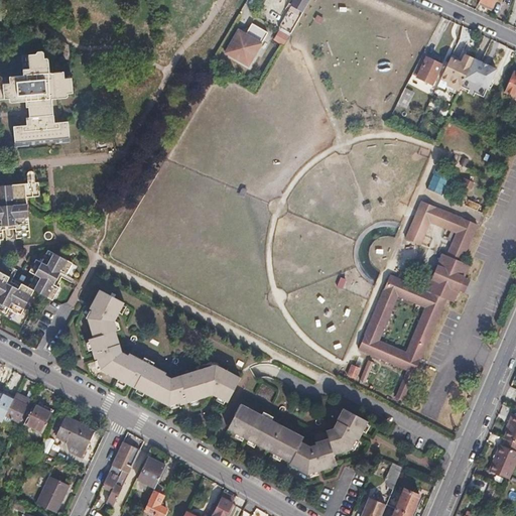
[(294,0),(278,27),(289,33),(308,0),(294,0)]
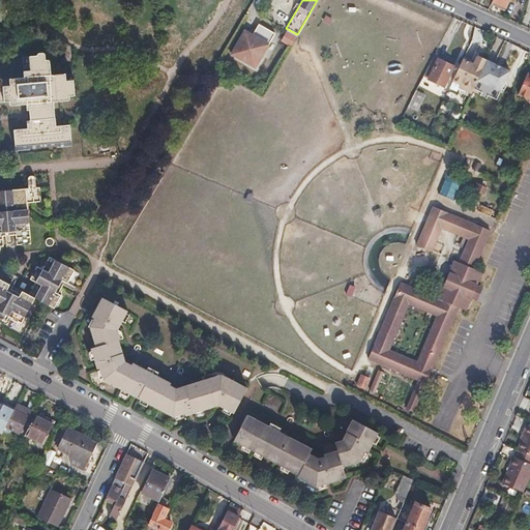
[(493,0),(492,3),(506,9),(510,0),(493,0)]
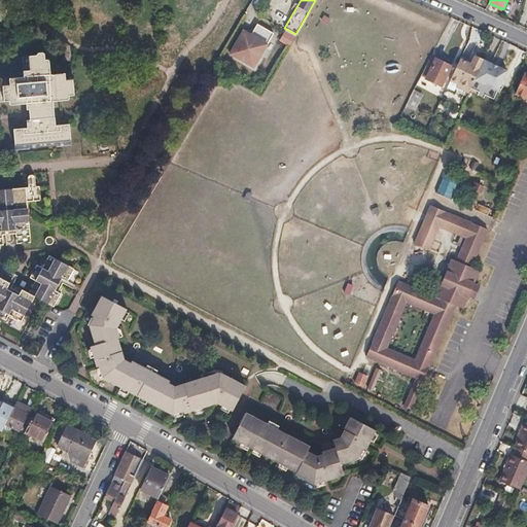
[(244,30),(231,54),(254,67),(275,33),(258,24),(251,35),(244,30)]
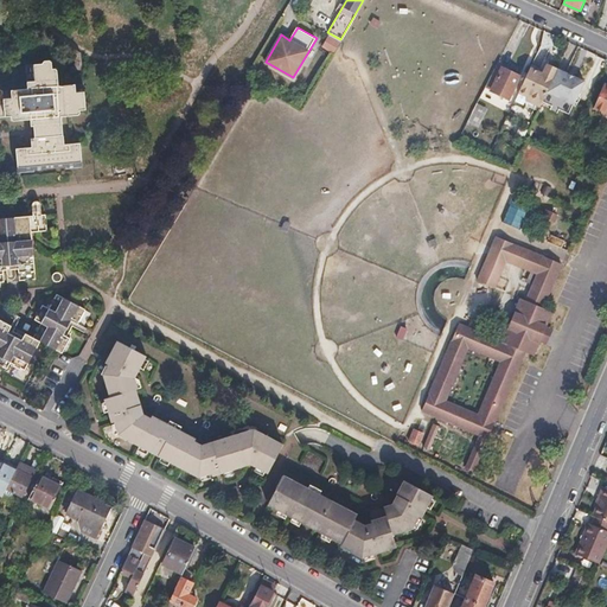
[(543,74),(548,64),(544,62),(541,69),(532,65),(530,68),(543,74)]
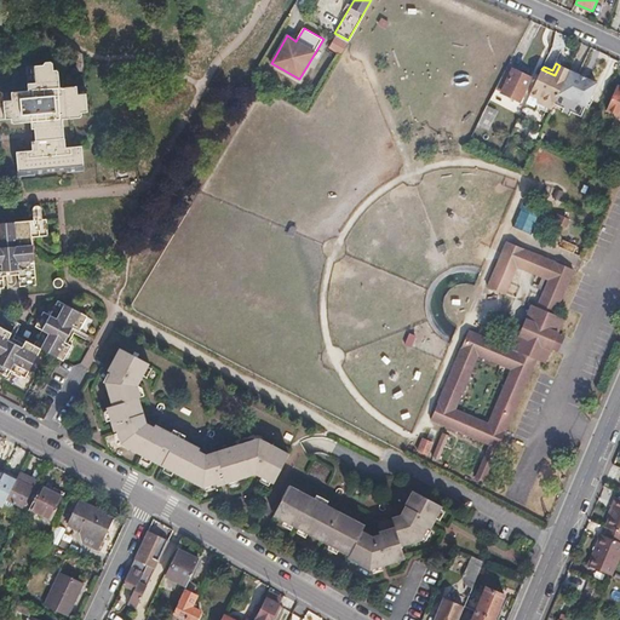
[(0,145),(34,143),(35,153),(19,154),(21,174),(36,173),(69,171),(85,170),(82,148),(67,149),(65,139),(90,138),(87,113),(85,89),(69,90),(69,89),(61,89),(59,82),(55,82),(53,73),(53,65),(45,65),(30,67),(32,85),(29,85),(29,91),(21,92),(5,93),(4,93),(0,91),(0,145)]
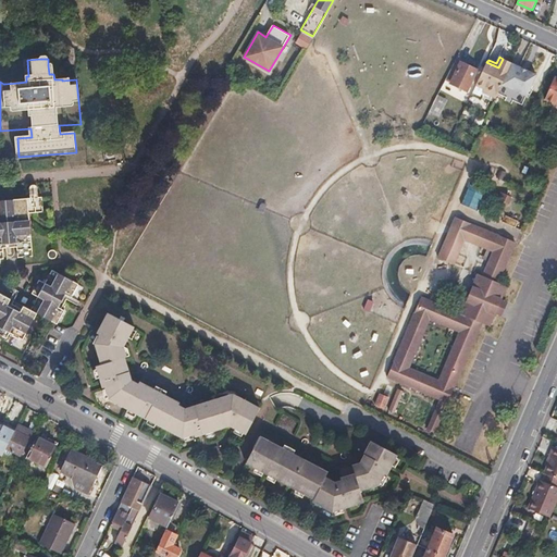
[(511,63),(503,59),(498,67),(486,62),(477,84),(484,88),(483,91),(496,97),(497,93),(502,84),(511,63)]
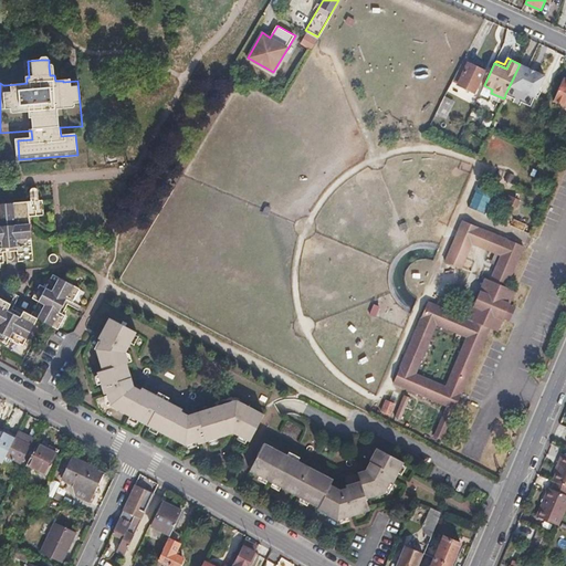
[(484,71),(463,61),(452,82),(474,92),(484,71)]
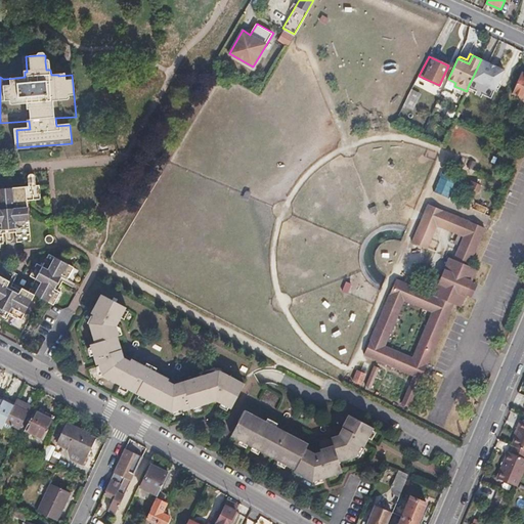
[(505,70),(481,59),(472,79),(495,90),(505,70)]
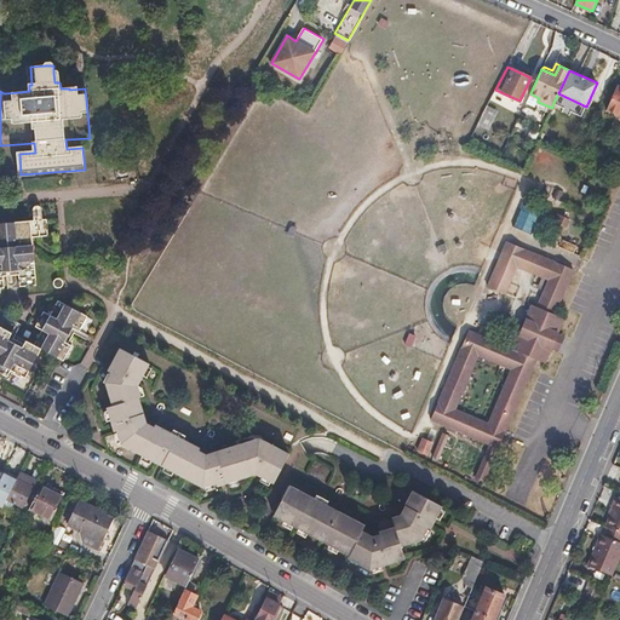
[(607,110),(619,116),(619,87),(618,87),(607,110)]
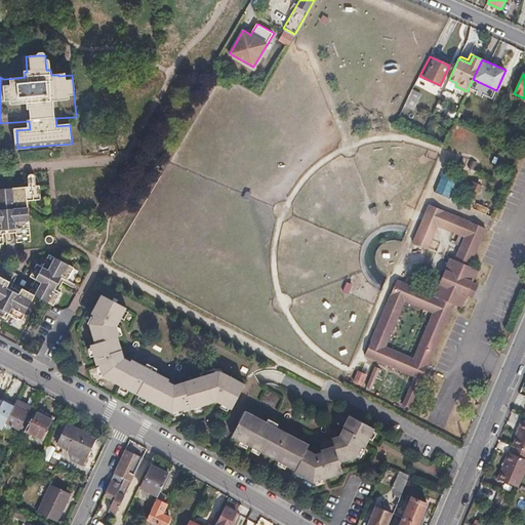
[(411,88),(403,106),(413,110),(421,93),(411,88)]
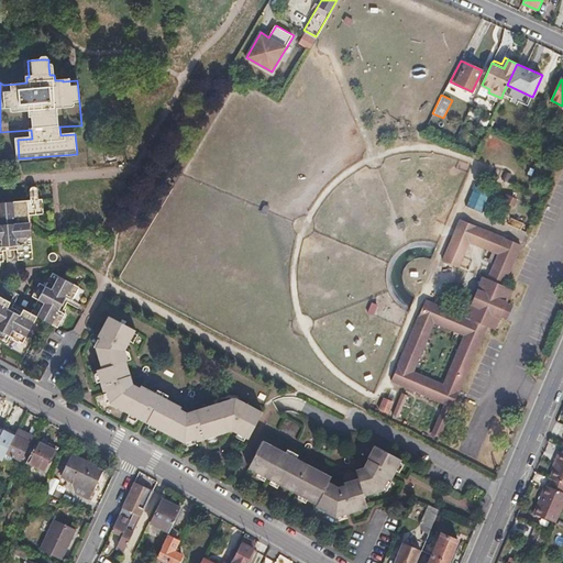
[(473,184),(465,205),(483,211),(490,190),(473,184)]
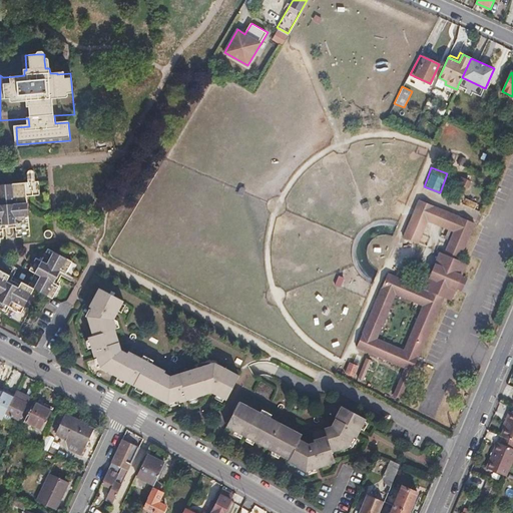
[(460,175),(456,182),(466,187),(470,180),(460,175)]
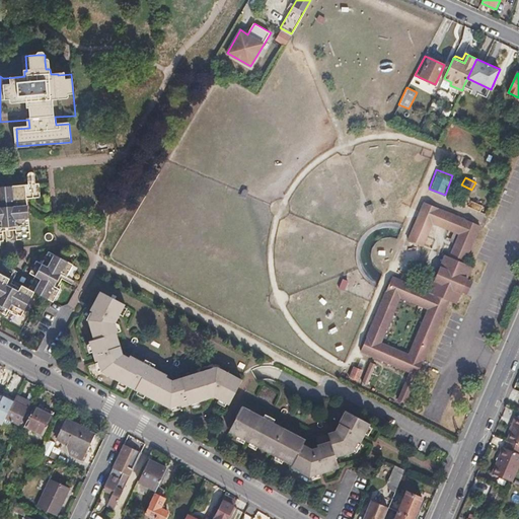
[(0,189),(0,242),(3,243),(3,233),(6,233),(12,232),(15,232),(16,241),(30,240),(27,201),(39,200),(38,187),(35,187),(28,187),(0,189)]
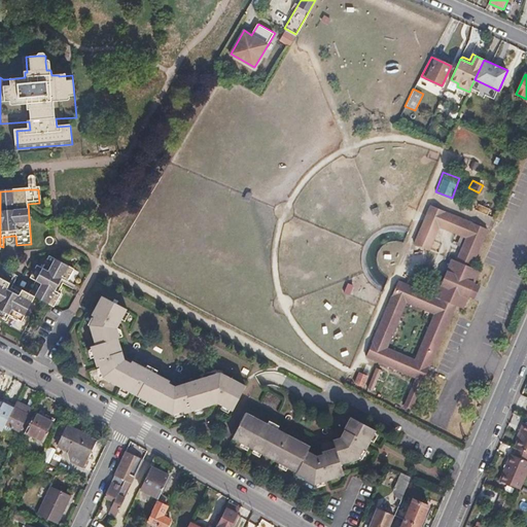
[(476,204),(475,209),(487,212),(488,206),(476,204)]
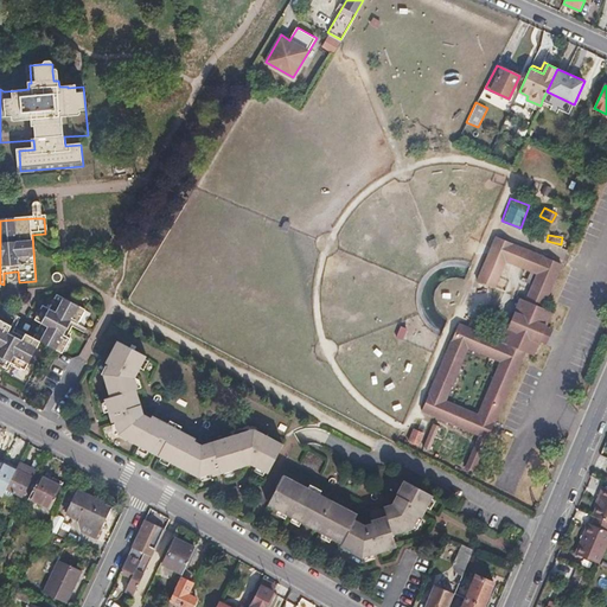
[(524,310),(541,317),(560,273),(494,244),(475,289),(492,296),(504,269),(536,282),(524,310)]
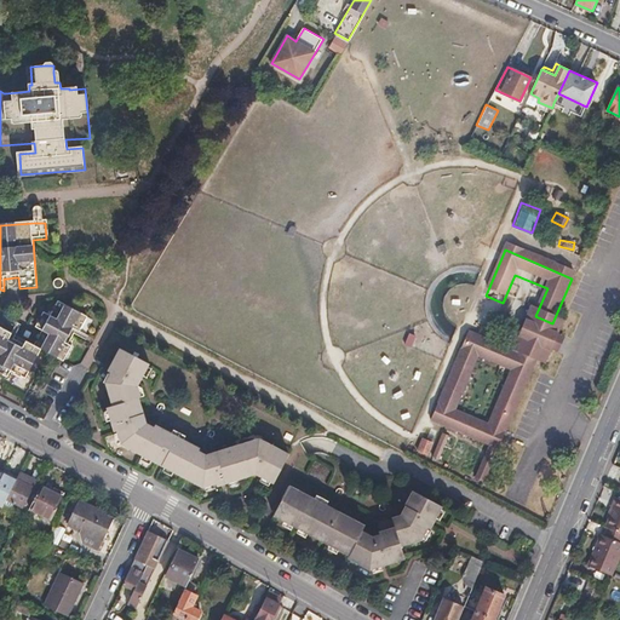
[(0,382),(26,396),(49,352),(64,362),(73,346),(70,345),(76,333),(79,331),(82,332),(90,319),(59,303),(52,316),(45,313),(38,327),(44,331),(35,346),(15,334),(11,333),(0,327),(0,382)]
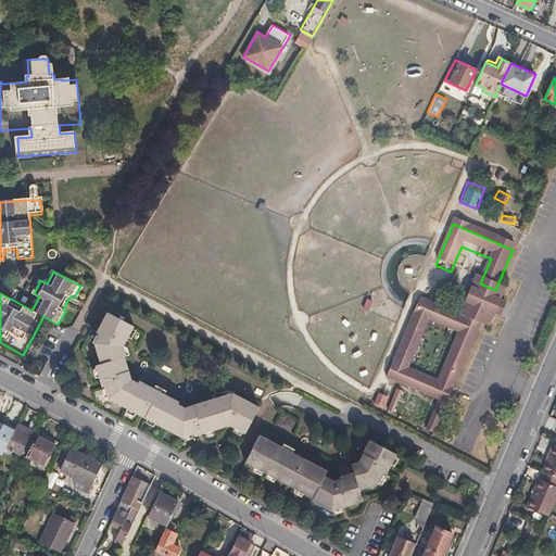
[(438,407),(426,437),(432,440),(479,330),(487,333),(493,319),(497,307),(504,293),(495,290),(480,283),(475,281),(458,321),(418,304),(406,335),(420,341),(427,326),(456,339),(436,388),(406,375),(413,361),(397,354),(384,384),(438,407)]
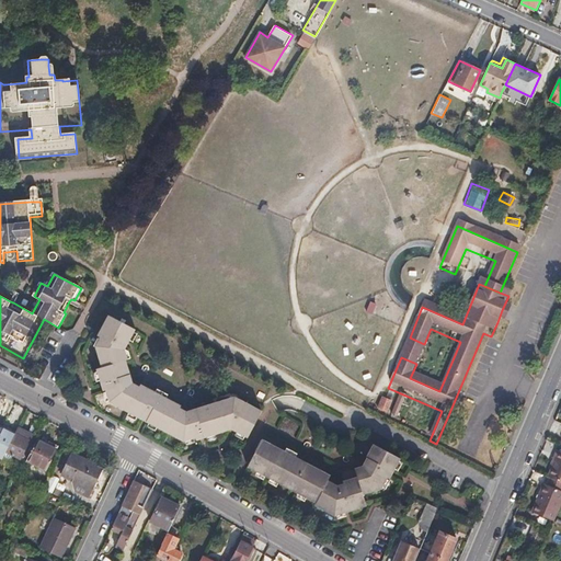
[(115,305),(112,310),(119,315),(123,309),(115,305)]
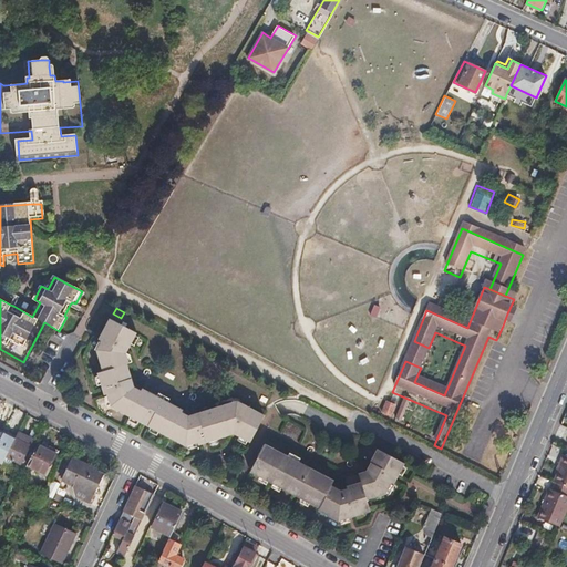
[(514,317),(507,313),(503,326),(508,329),(514,317)]
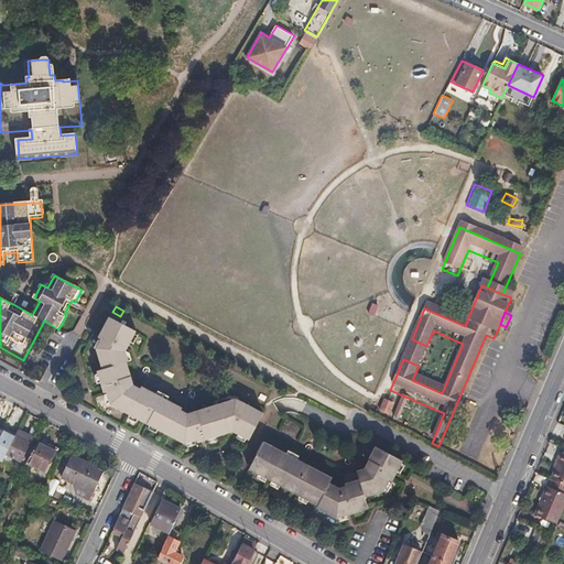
[(100,342),(94,353),(98,370),(94,371),(100,394),(105,394),(108,405),(182,446),(195,443),(196,445),(219,440),(219,436),(230,433),(251,445),(266,419),(246,407),(242,412),(232,405),(190,418),(129,382),(125,367),(127,366),(125,355),(136,334),(109,318),(97,339),(100,342)]
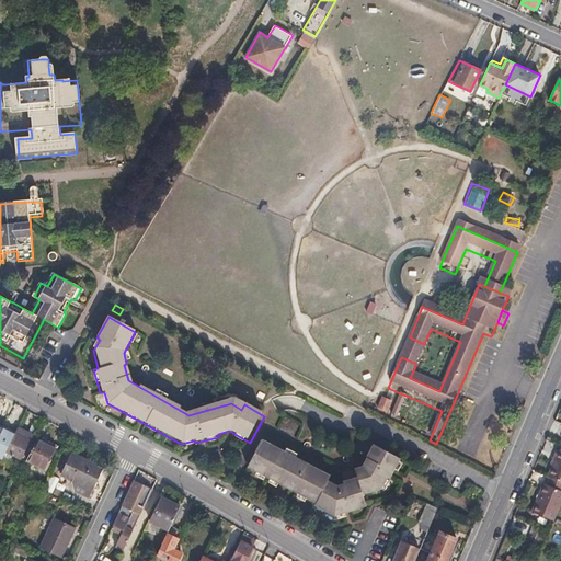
[(401,357),(416,364),(424,344),(410,338),(401,357)]
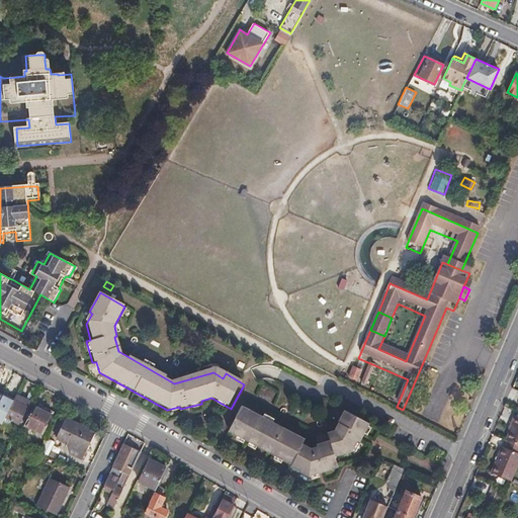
[(348,376),(357,380),(361,368),(352,364),(348,376)]
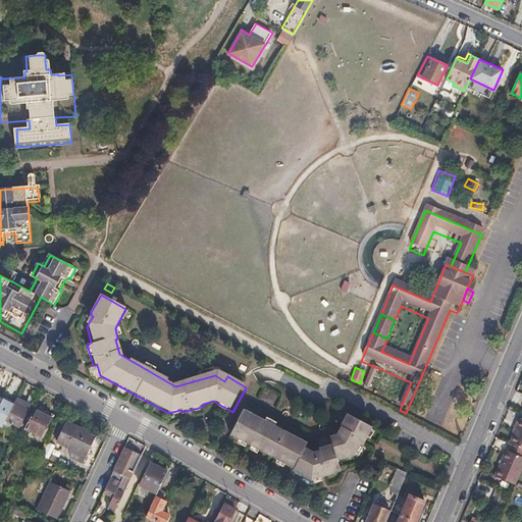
[(2,400),(0,405),(0,426),(2,428),(5,421),(13,405),(14,402),(6,398),(5,401),(2,400)]
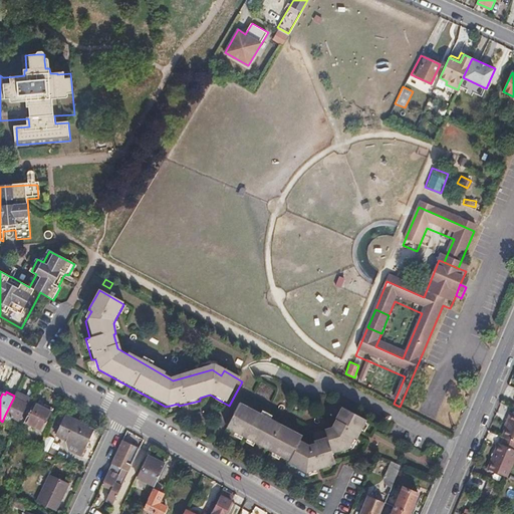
[(5,415),(19,422),(27,407),(13,399),(5,415)]
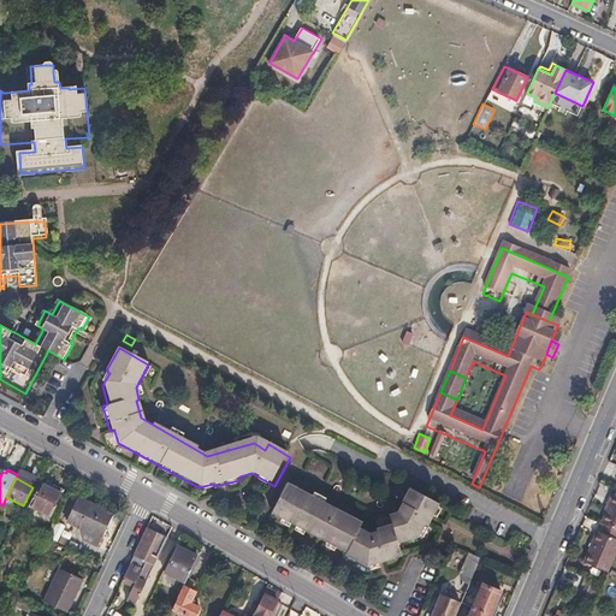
[(41,484),(30,505),(52,516),(63,495),(41,484)]
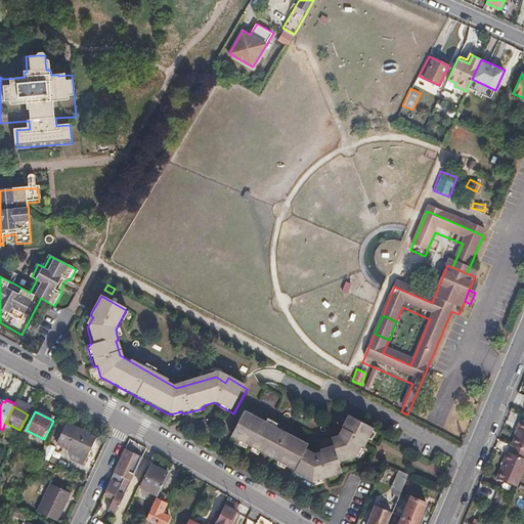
[(248,412),(234,438),(298,472),(297,474),(314,483),(340,476),(339,472),(344,471),(342,463),(358,457),(365,447),(366,448),(377,430),(366,424),(367,422),(364,420),(363,422),(352,416),(345,429),(347,430),(344,436),(334,439),(336,447),(322,450),(323,453),(316,455),(309,451),(312,446),(248,412)]
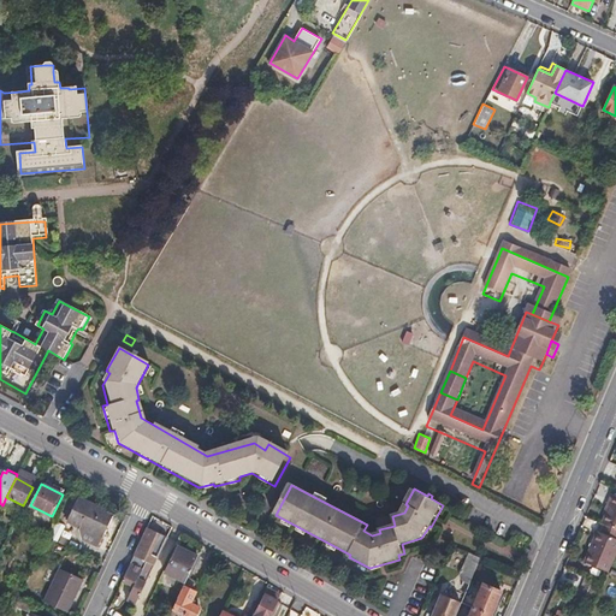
[(604,525),(606,526),(615,528),(615,493),(612,493),(609,503),(611,504),(603,523),(604,525)]
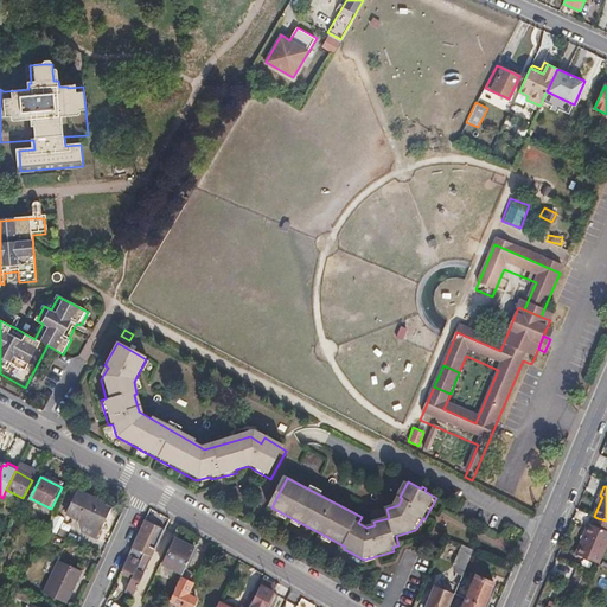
[(77,490),(66,512),(80,519),(83,530),(97,537),(112,505),(77,490)]
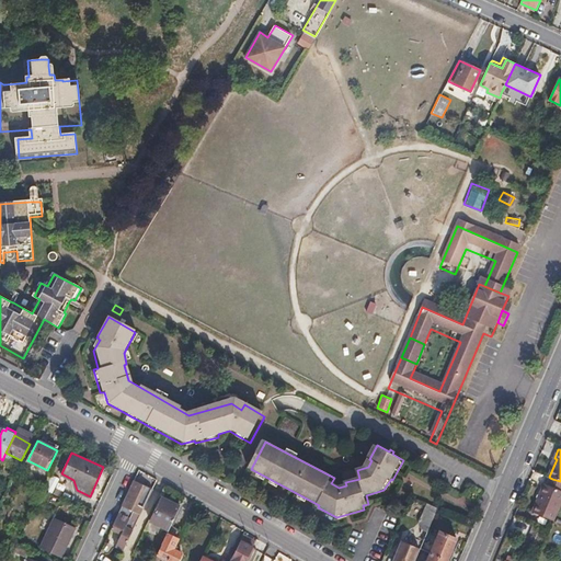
[(52,477),(47,488),(53,491),(57,479),(52,477)]
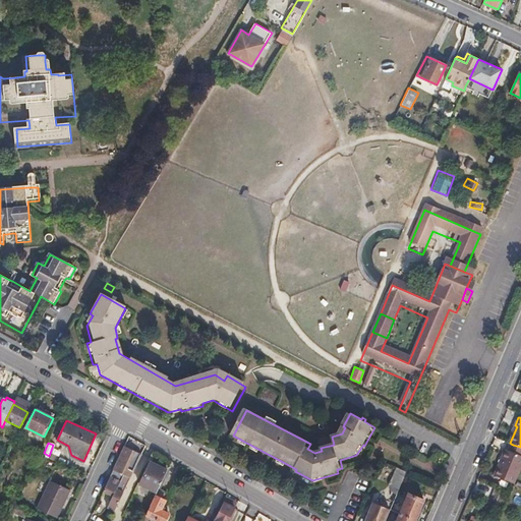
[(495,475),(500,477),(513,445),(511,444),(509,451),(506,450),(495,475)]
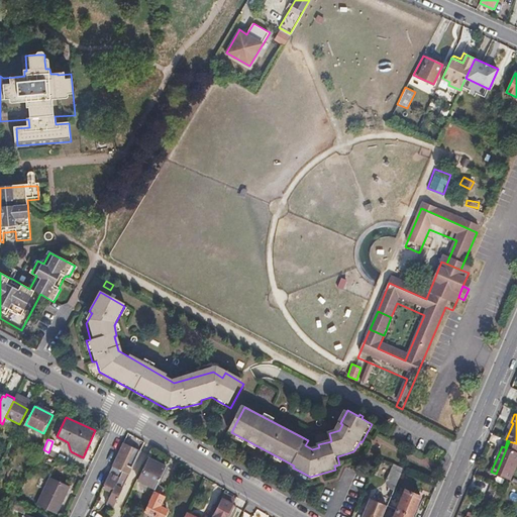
[(516,443),(509,441),(496,474),(511,481),(516,464),(516,443)]
